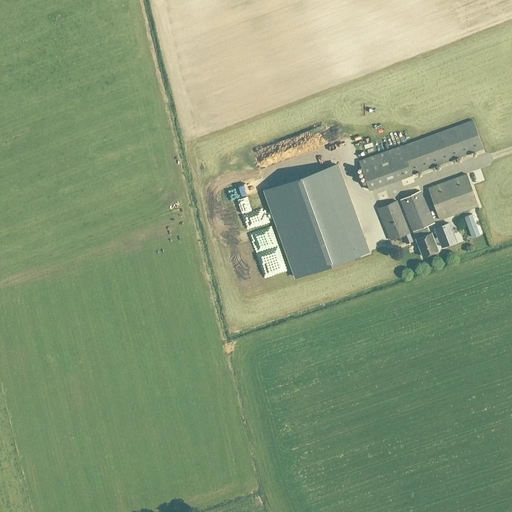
[(472,120),(359,162),(370,191),(483,149),(472,120)]
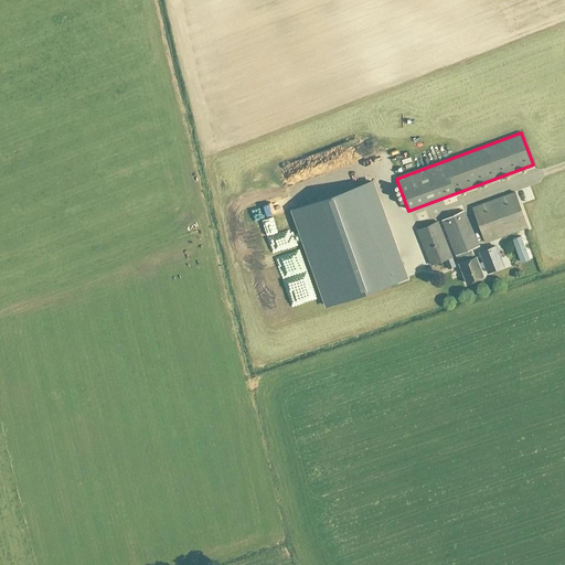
[(371,182),(292,210),(327,306),(405,277),(371,182)]
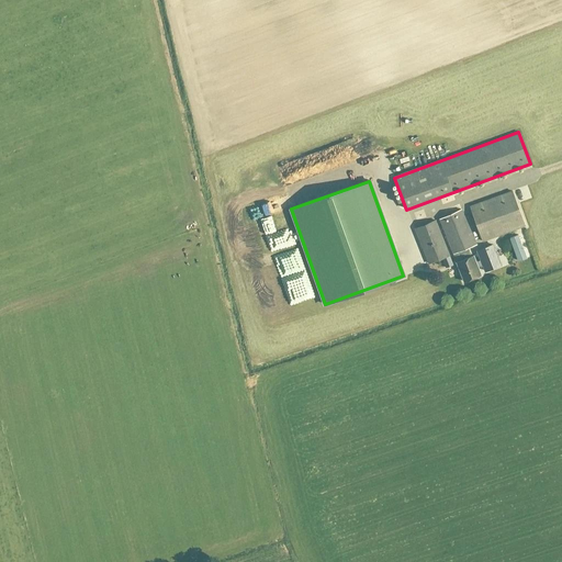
[(512,191),(469,206),(482,243),(525,227),(512,191)]
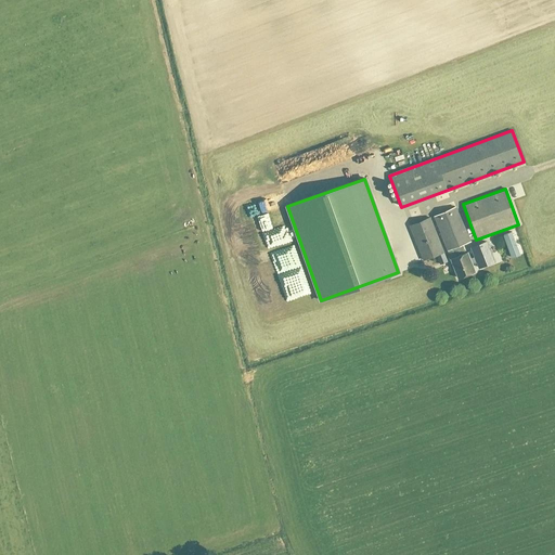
[(456,207),(434,217),(447,252),(452,249),(455,257),(450,259),(457,279),(475,272),(472,263),(477,262),(479,268),(494,262),(487,242),(472,248),(475,257),(470,259),(468,253),(465,254),(462,245),(470,242),(456,207)]
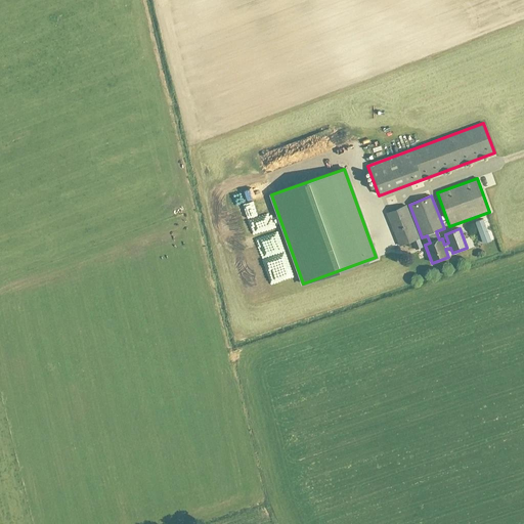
[(406,207),(387,214),(400,247),(419,238),(406,207)]
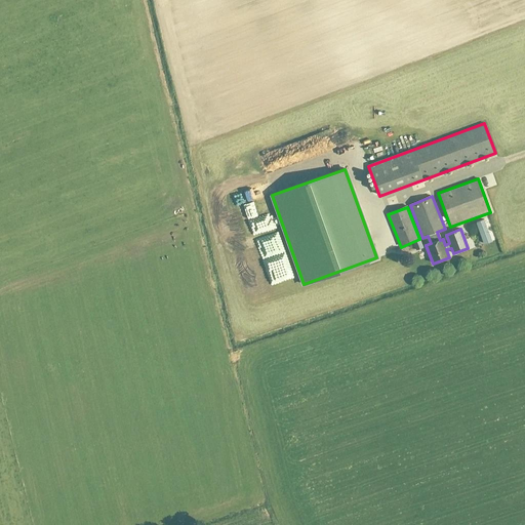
[(484,219),(476,223),(484,244),(492,242),(484,219)]
